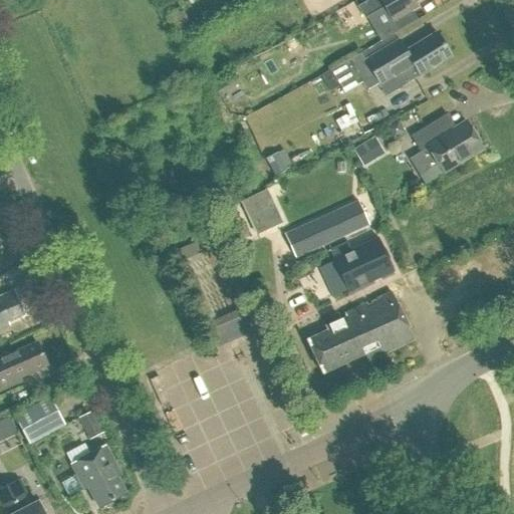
[(368,0),(358,6),(365,19),(384,8),(398,31),(417,21),(411,11),(408,7),(415,3),(419,0),(368,0)]
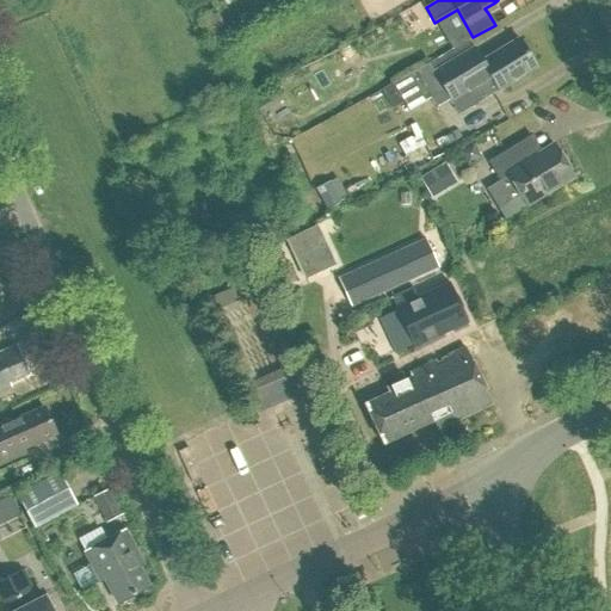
[(473,48),(433,72),(444,90),(451,102),(491,78),(498,91),(536,68),(518,38),(481,61),(473,48)]
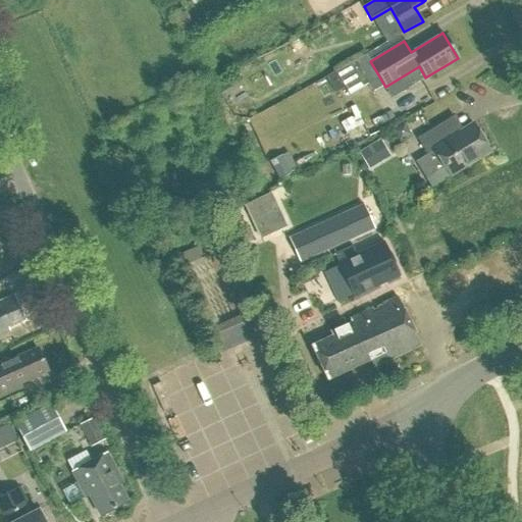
[(366,55),(328,75),(337,92),(346,87),(349,94),(379,76),(370,61),(366,55)]
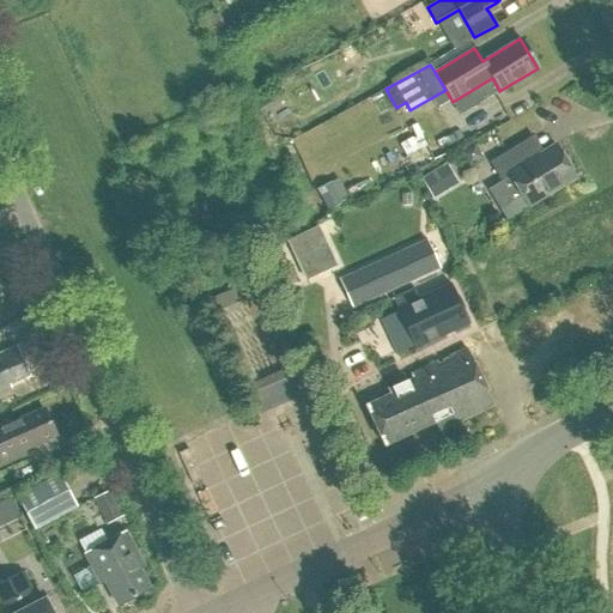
[(411,138),(398,144),(405,157),(418,150),(411,138)]
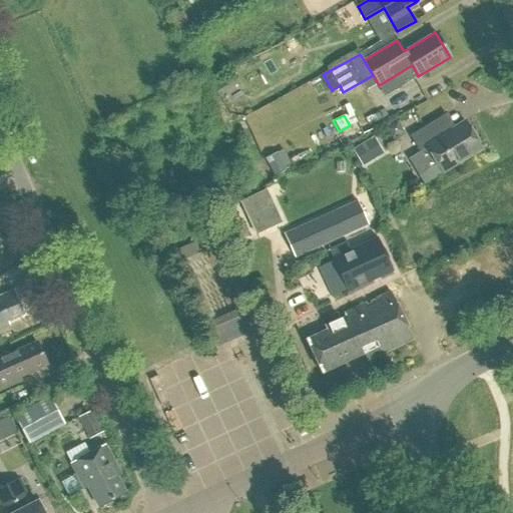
[(411,134),(422,151),(428,147),(442,171),(482,147),(465,119),(449,129),(441,116),(411,134)]
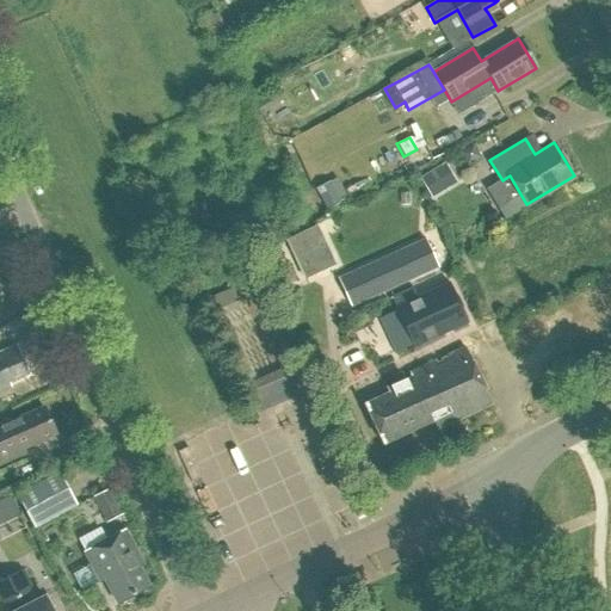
[(445,165),(420,179),(432,199),(457,185),(445,165)]
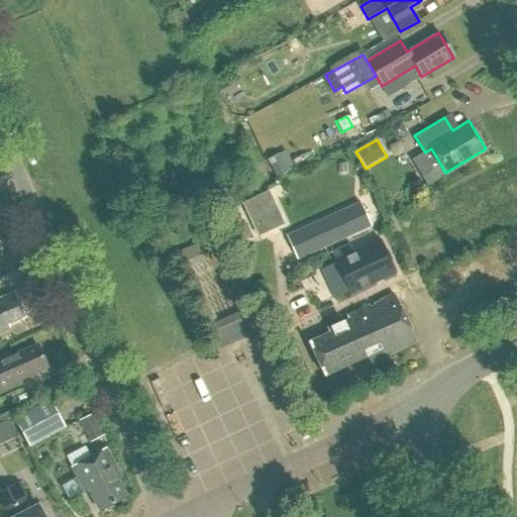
[(279,154),(267,161),(276,180),(288,173),(279,154)]
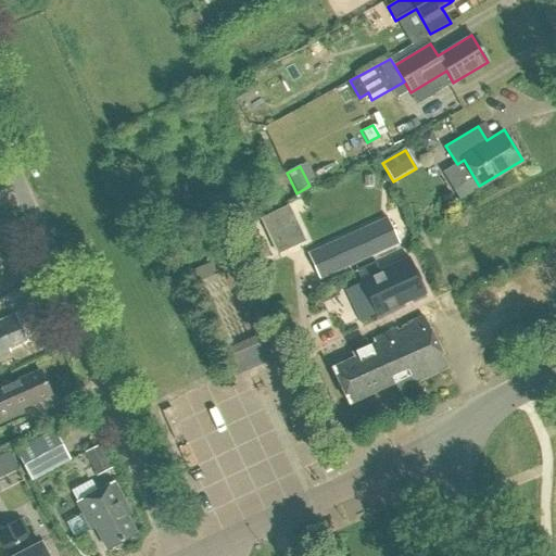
[(289,207),(261,220),(277,257),(305,244),(289,207)]
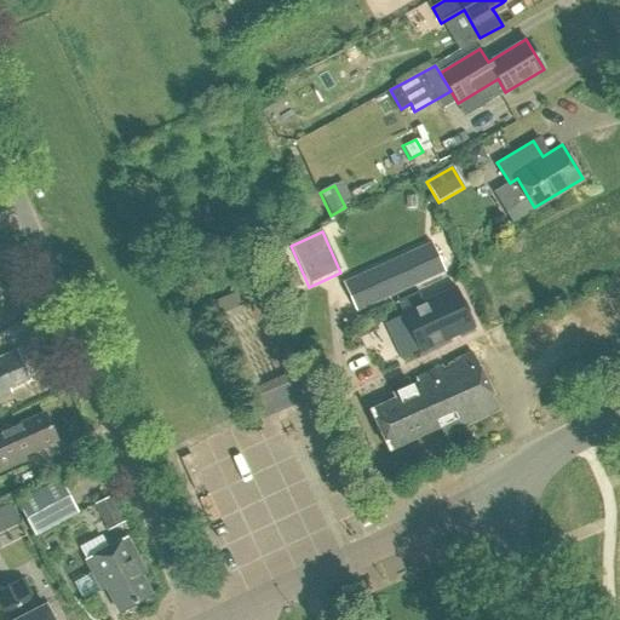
[(391,240),(396,252),(414,245),(409,233),(391,240)]
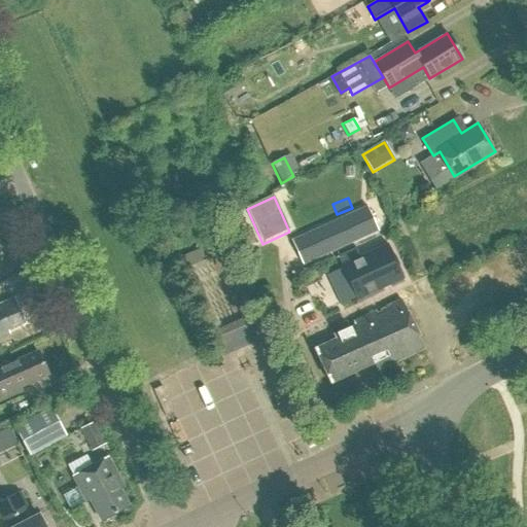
[(360,208),(285,243),(297,269),(372,234),(360,208)]
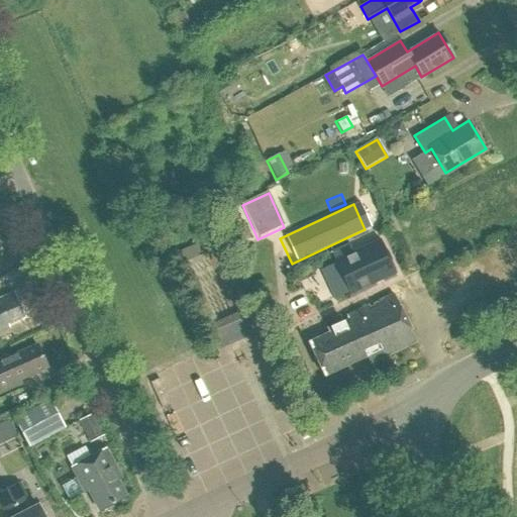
[(381,238),(334,260),(350,293),(360,288),(365,296),(374,292),(370,284),(396,272),(381,238)]
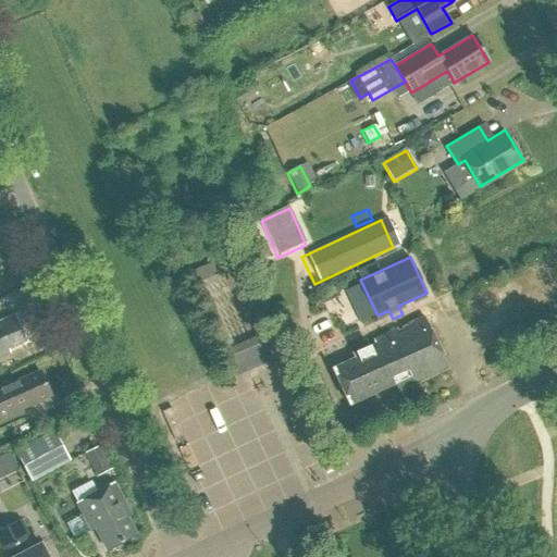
[(353,360),(333,369),(348,405),(394,383),(397,392),(447,368),(448,367),(424,316),(407,323),(403,314),(393,319),(396,329),(372,341),(374,345),(350,355),(353,360)]
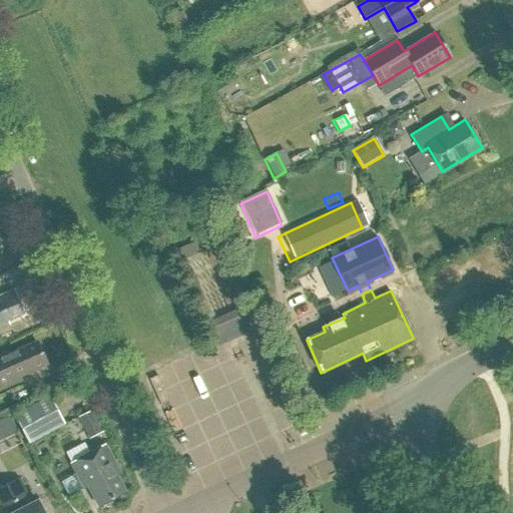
[(0,329),(9,325),(8,322),(24,315),(13,291),(0,296),(0,329)]
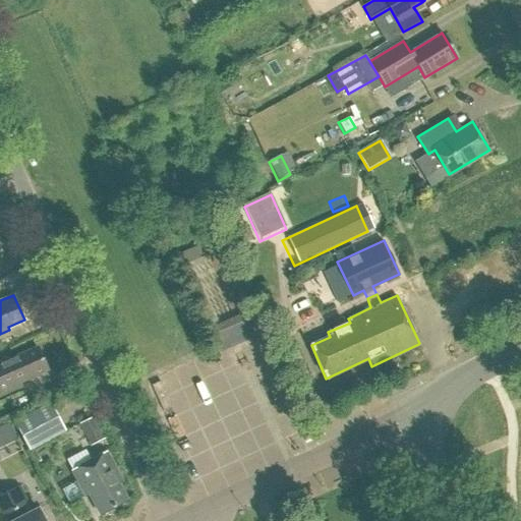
[(0,364),(0,396),(20,387),(19,384),(48,370),(38,348),(0,364)]
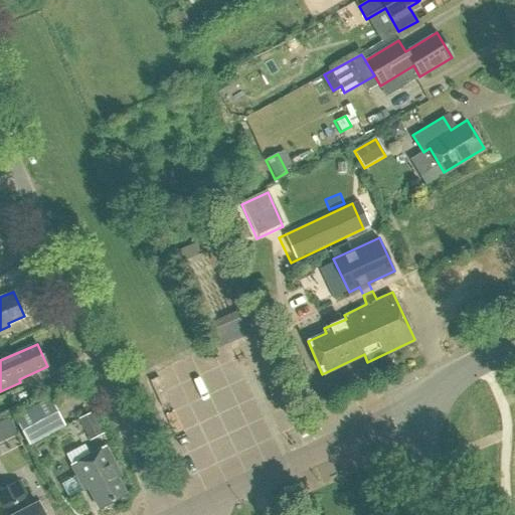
[(14,417),(28,444),(62,425),(49,399),(14,417)]
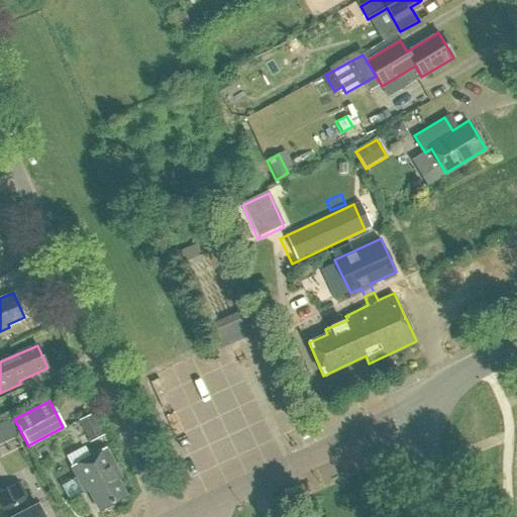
[(104,437),(94,416),(80,423),(90,444),(104,437)]
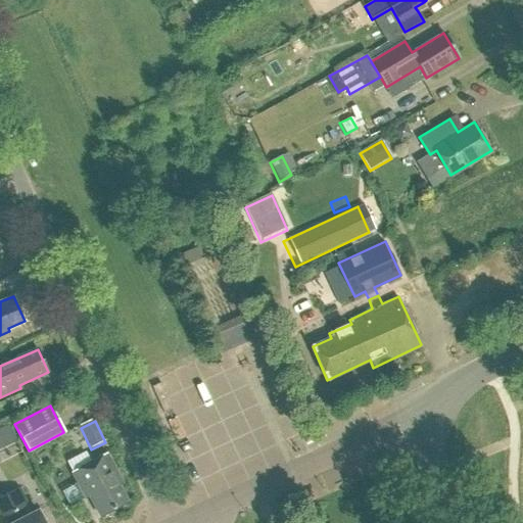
[(73,473),(86,496),(89,494),(100,516),(127,502),(115,482),(120,480),(106,456),(73,473)]
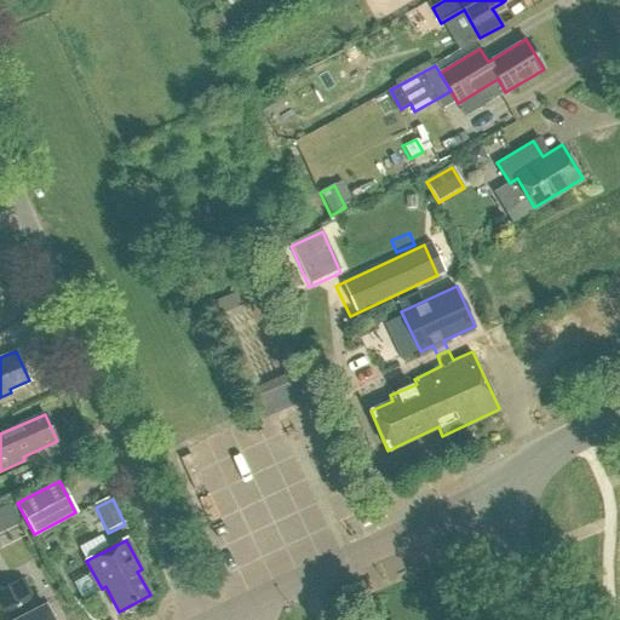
[(52,619),(45,606),(35,612),(29,602),(34,600),(22,578),(0,590),(0,610),(3,615),(0,615),(0,619),(52,619)]
